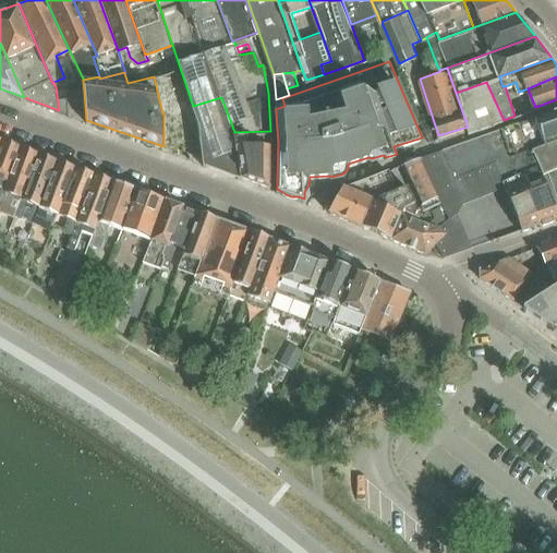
[(70,113),(86,120),(83,80),(69,80),(70,91),(69,91),(70,113)]
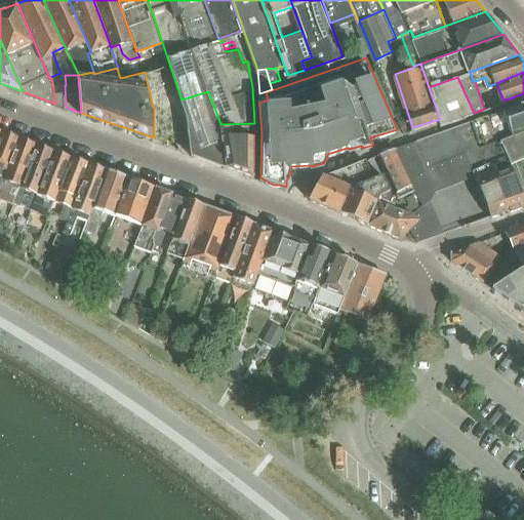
[(457,77),(429,87),(440,119),(441,123),(474,113),(457,77)]
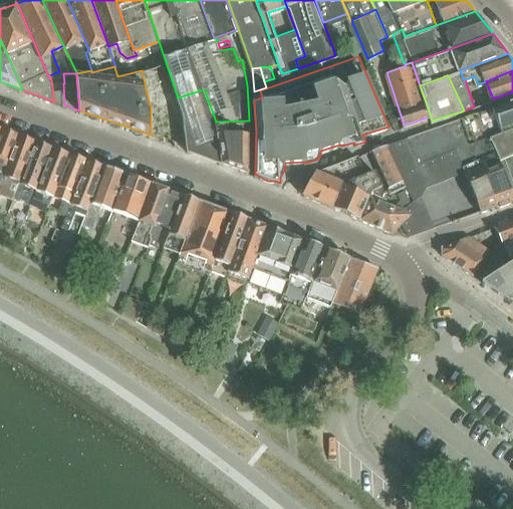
[(183,112),(188,150),(248,172),(249,120),(216,121),(204,89),(178,97),(183,112)]
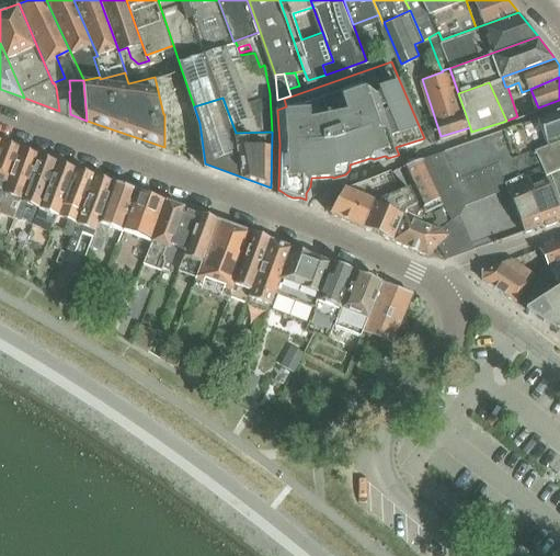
[(559,106),(506,126),(445,149),(456,177),(467,172),(477,169),(487,165),(498,160),(504,178),(524,171),(541,165),(535,149),(559,138),(559,106)]
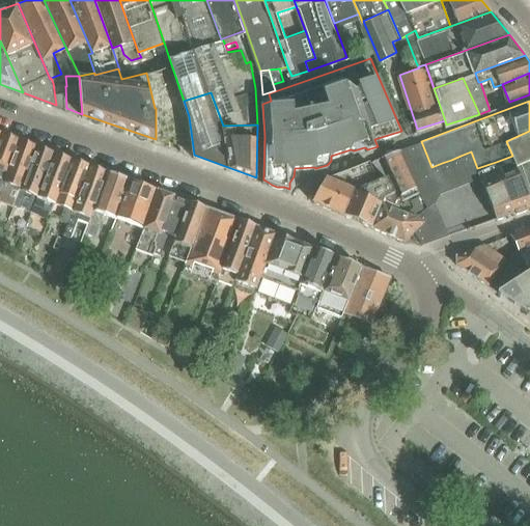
[(0,186),(21,135),(3,129),(0,136),(0,186)]
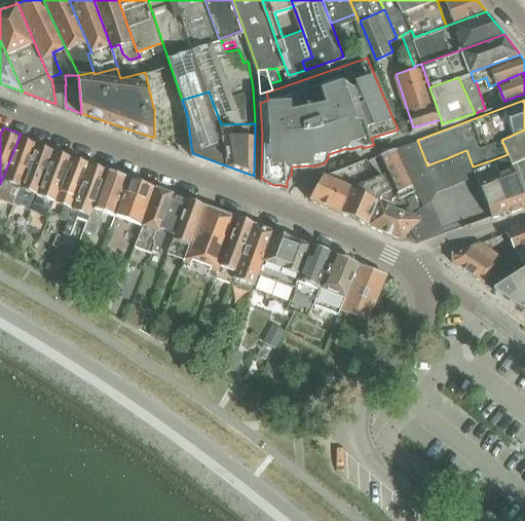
[(524,129),(501,140),(508,154),(513,163),(519,161),(524,158),(524,129)]
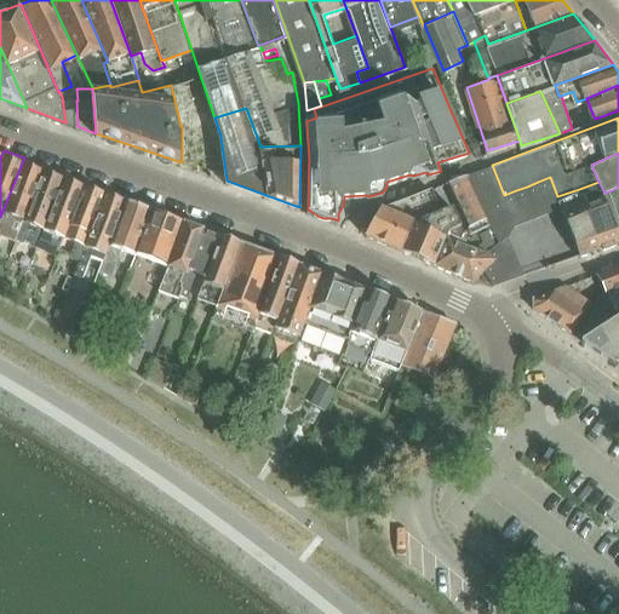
[(0,237),(3,231),(18,236),(44,165),(24,158),(0,217),(0,237)]
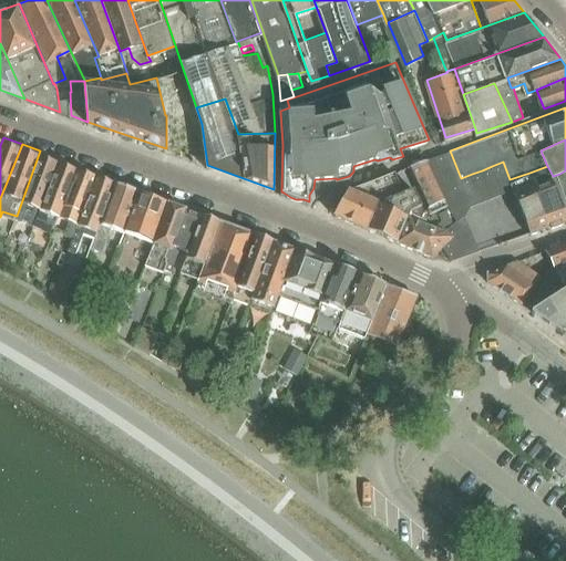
[(17,216),(34,224),(59,158),(40,151),(17,216)]
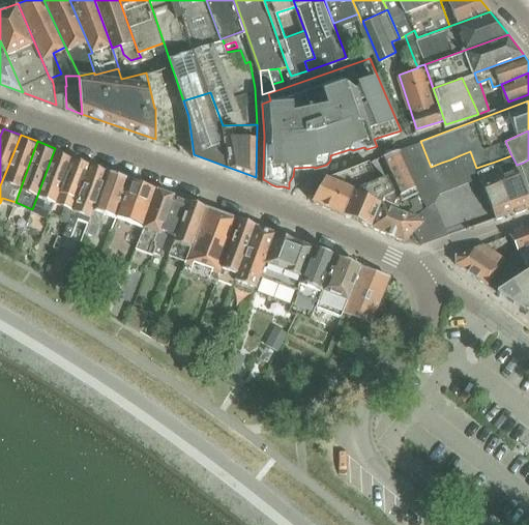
[(400,147),(420,190),(427,203),(434,200),(440,190),(431,167),(420,141),(400,147)]
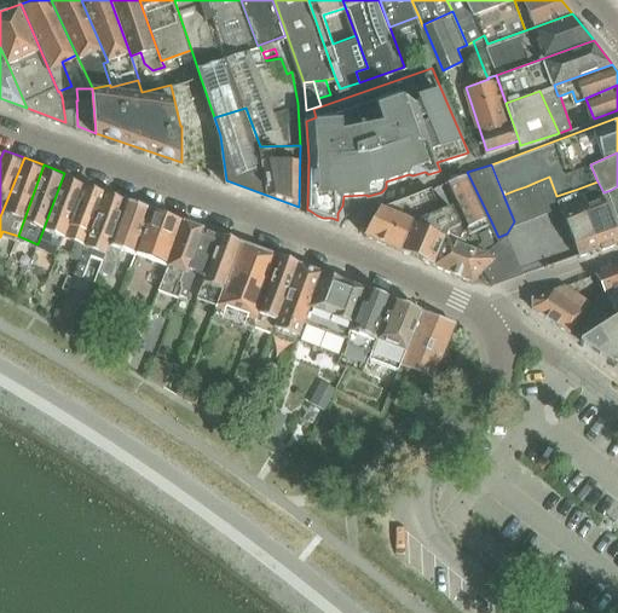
[(467,172),(446,180),(448,183),(471,231),(491,221),(467,172)]
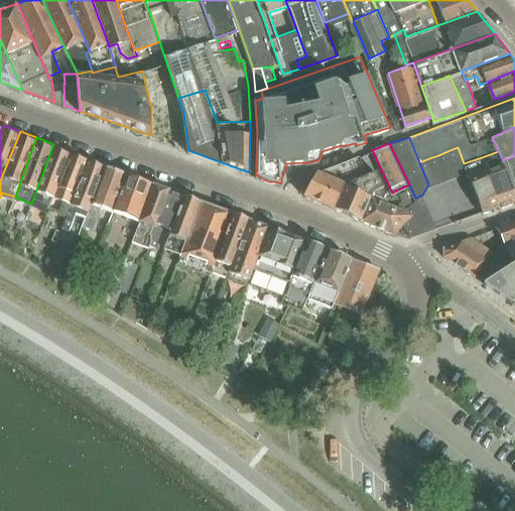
[(71,150),(53,144),(31,204),(39,207),(40,202),(48,205),(52,194),(53,194),(71,150)]
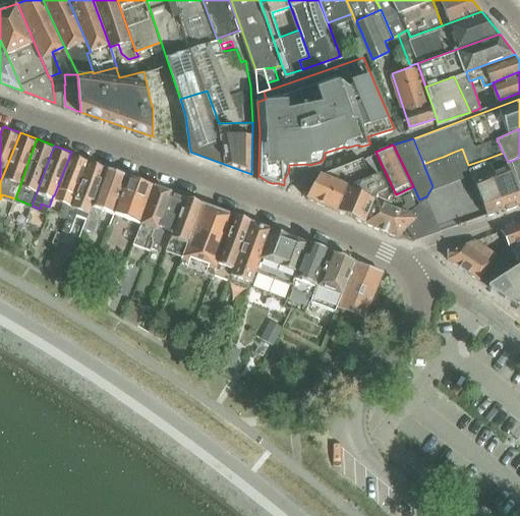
[(460,176),(470,172),(468,165),(462,149),(452,153),(460,176)]
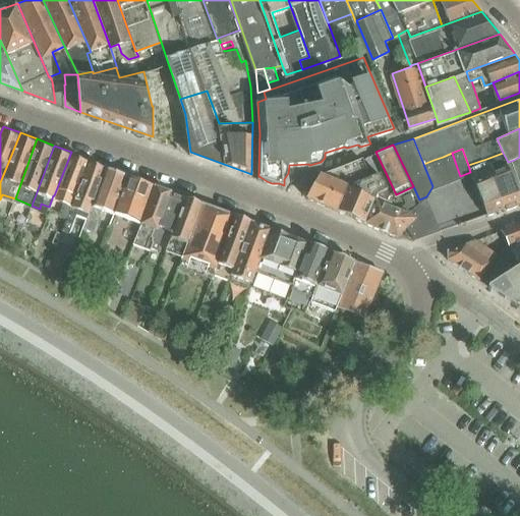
[(89,158),(71,152),(54,195),(65,199),(61,212),(68,215),(89,158)]
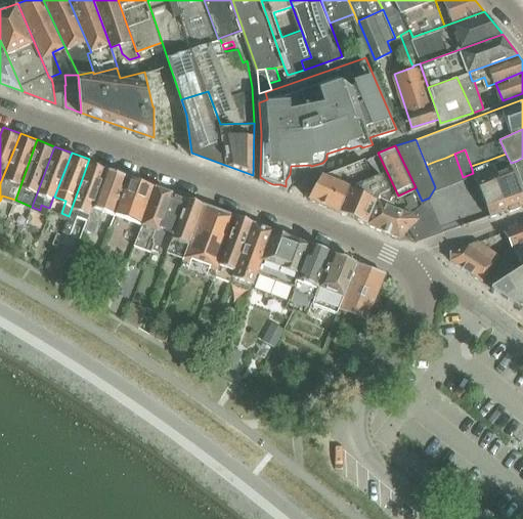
[(453,180),(463,177),(454,154),(445,158),(453,180)]
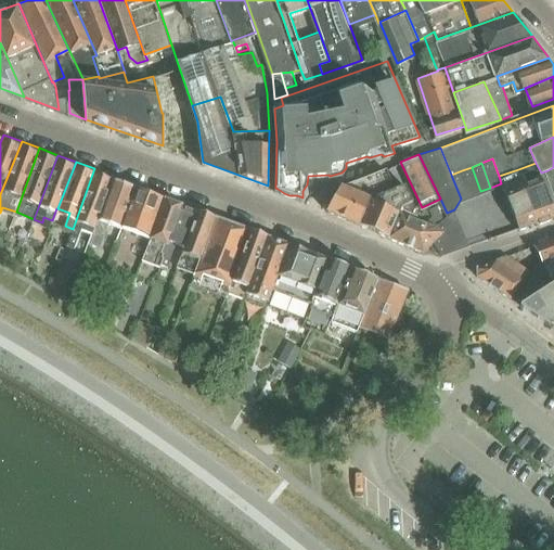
[(536,163),(518,169),(525,186),(538,219),(553,213),(553,207),(541,173),(536,163)]
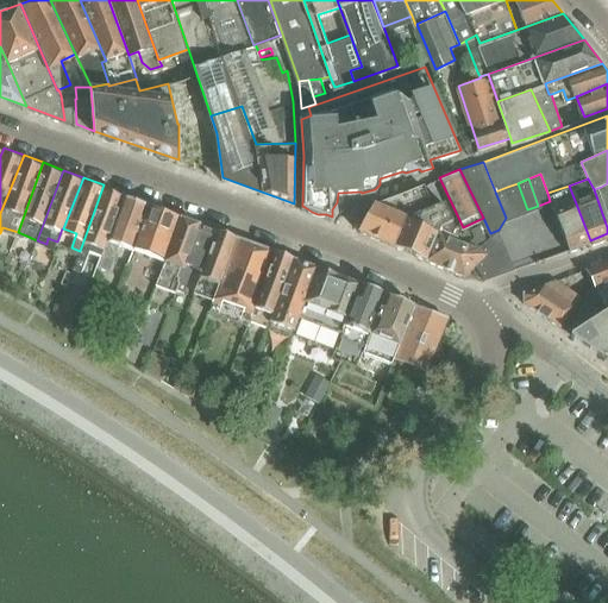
[(394,243),(406,215),(434,205),(425,184),(424,183),(376,202),(367,218),(361,228),(394,243)]
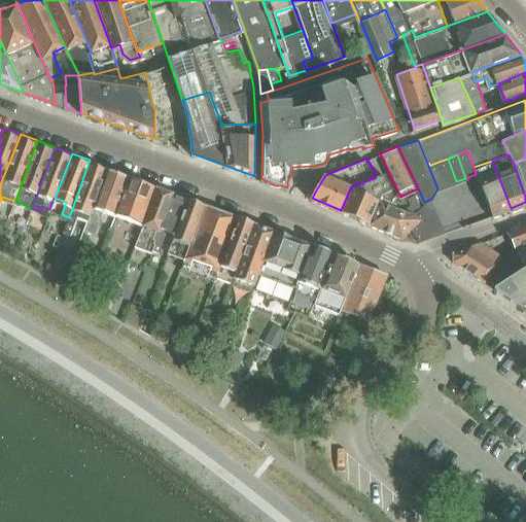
[(448,159),(439,162),(447,185),(456,181),(448,159)]
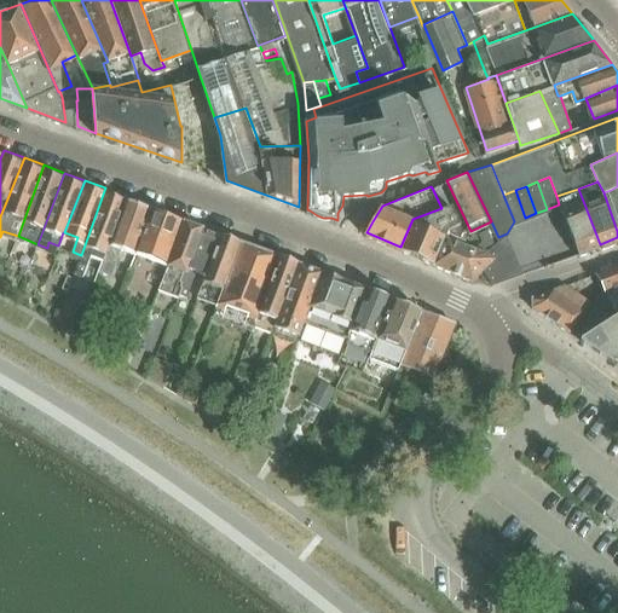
[(104,256),(127,196),(105,188),(81,255),(75,271),(84,273),(92,253),(104,256)]
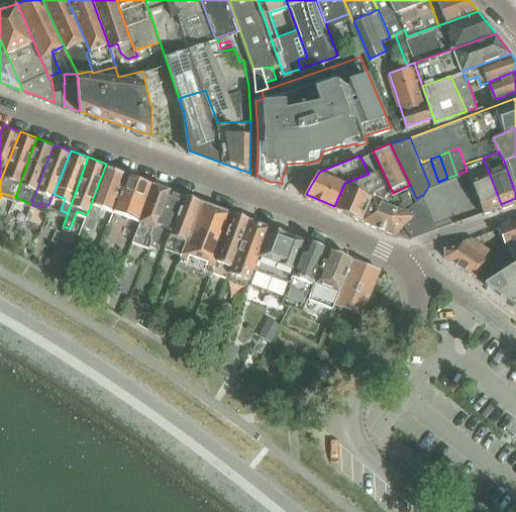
[(465,164),(467,171),(483,210),(501,204),(483,158),(465,164)]
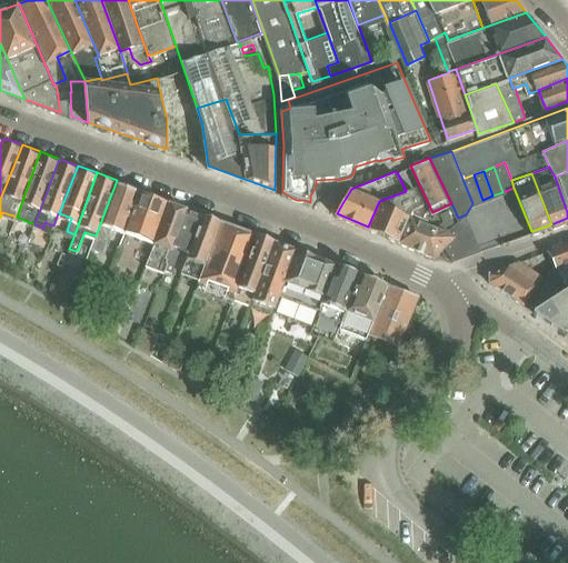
[(472,203),(482,200),(474,174),(462,179),(472,203)]
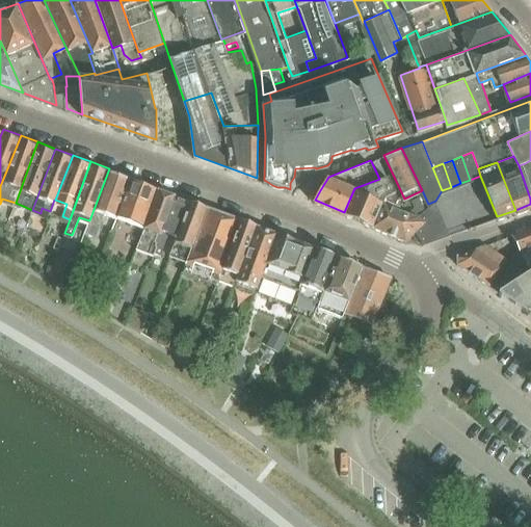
[(129,176),(109,168),(89,220),(85,230),(97,234),(105,211),(114,215),(129,176)]
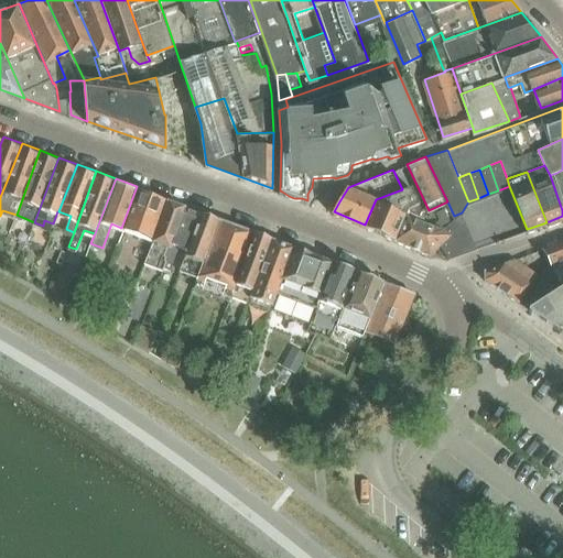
[(412,185),(402,189),(376,199),(365,225),(396,238),(408,209),(420,214),(423,207),(412,185)]
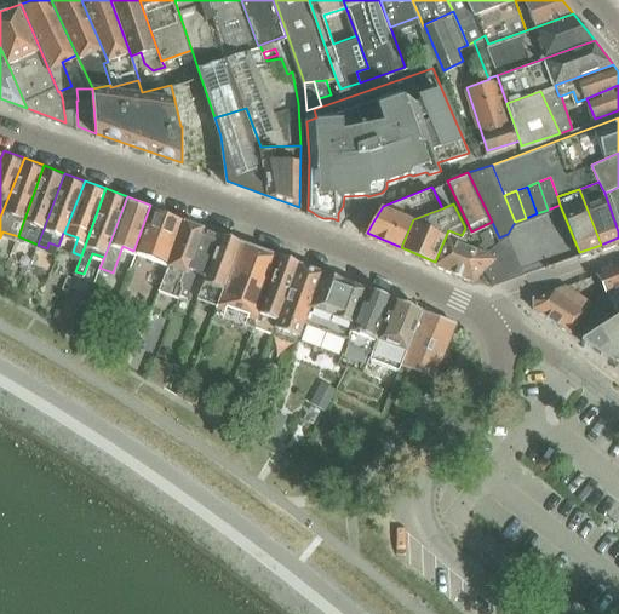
[(136,250),(167,262),(184,218),(150,205),(133,251),(136,251),(136,250)]
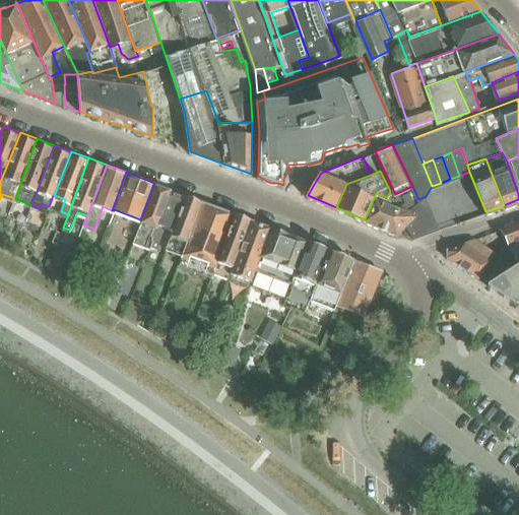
[(134,240),(149,246),(152,238),(151,238),(152,234),(150,233),(153,223),(156,224),(171,189),(154,183),(140,219),(142,220),(134,240)]
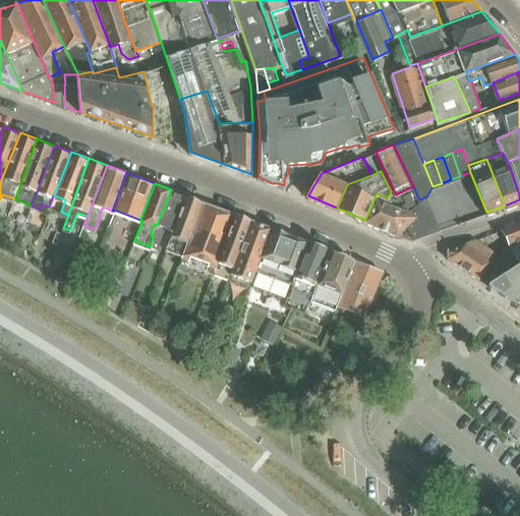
[(173,228),(186,194),(171,189),(157,225),(154,224),(151,233),(153,234),(152,238),(153,238),(150,246),(152,246),(148,255),(157,259),(159,246),(166,226),(173,228)]
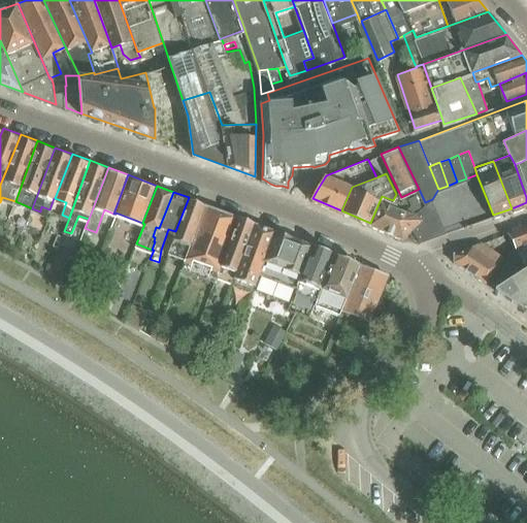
[(402,237),(413,227),(421,219),(420,219),(413,213),(396,206),(396,202),(393,200),(382,196),(370,223),(402,237)]
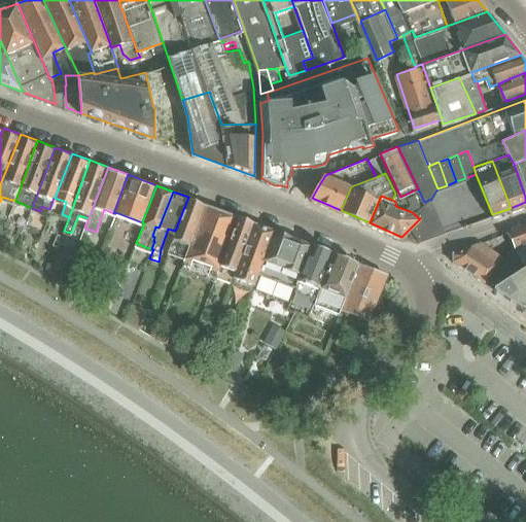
[(205,203),(188,197),(175,231),(176,231),(169,251),(185,256),(205,203)]
